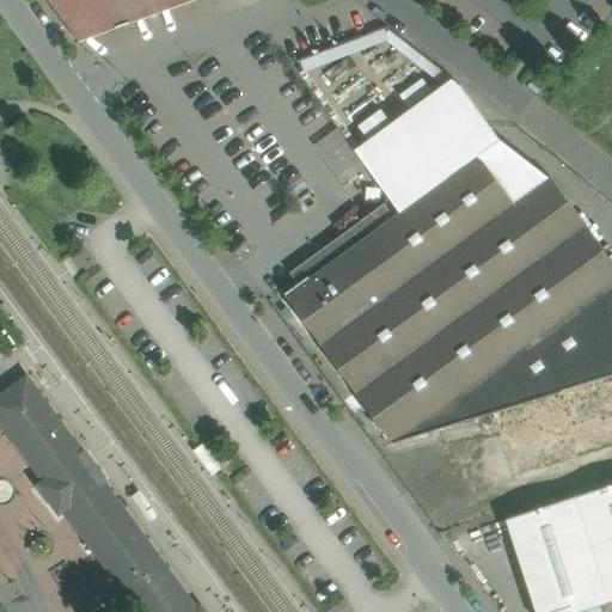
[(48,0),(77,38),(184,0),(48,0)]
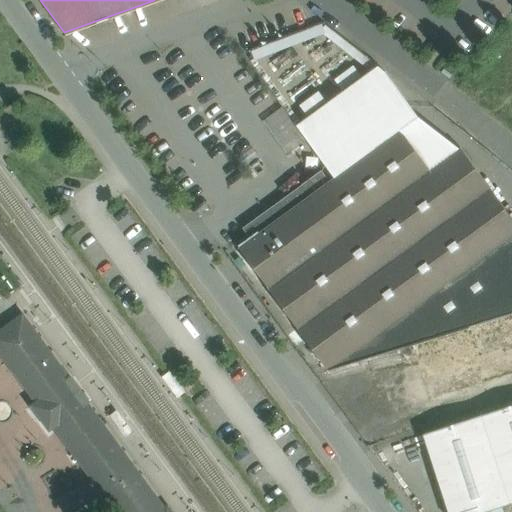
[(379,67),(298,126),(336,177),(400,131),(430,171),(459,149),(418,118),(385,73),(379,67)]
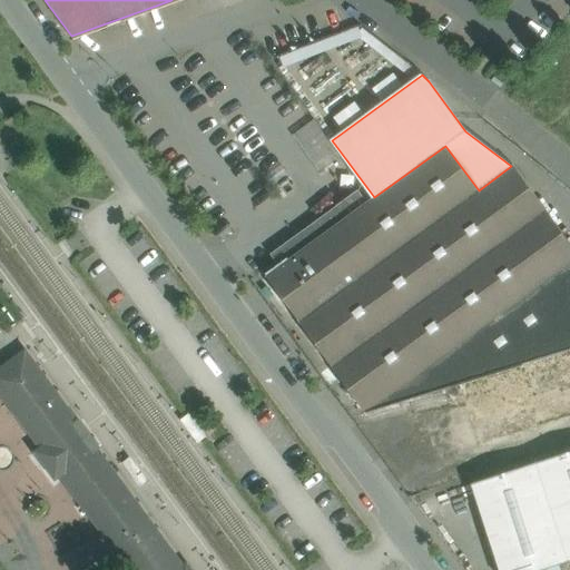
[(374,197),(366,203),(359,192),(337,207),(345,218),(266,276),(367,413),(460,385),(460,384),(569,350),(569,244),(512,165),(511,166),(479,190),(445,146),(374,197)]
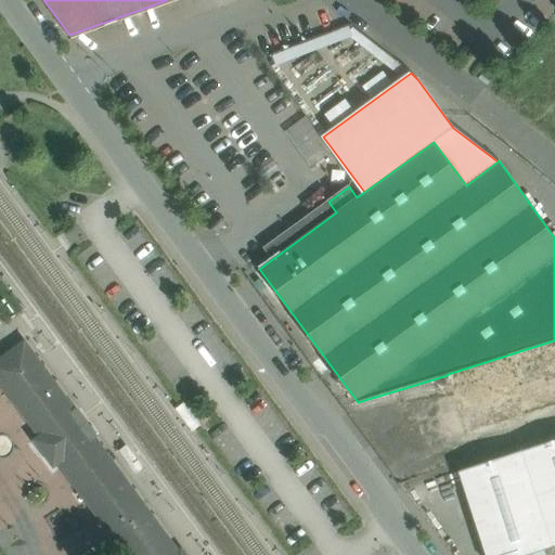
[(554,340),(448,374),(448,375),(467,433),(554,404),(554,340)]
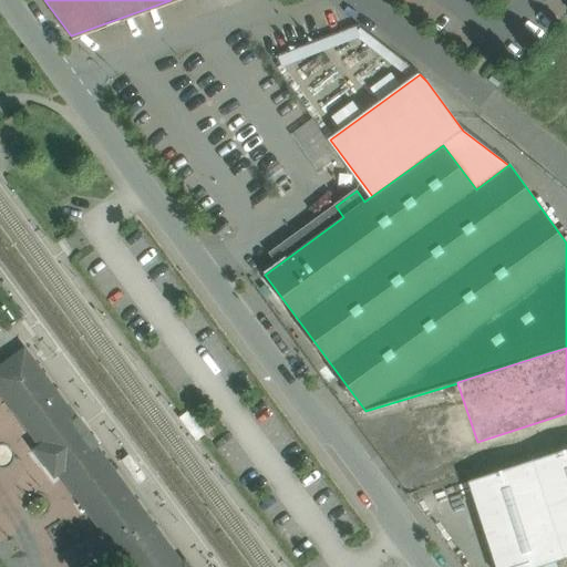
[(99,445),(79,419),(78,420),(26,349),(0,368),(0,391),(41,446),(35,450),(45,464),(55,477),(61,474),(129,566),(189,566),(186,562),(183,564),(98,446),(99,445)]
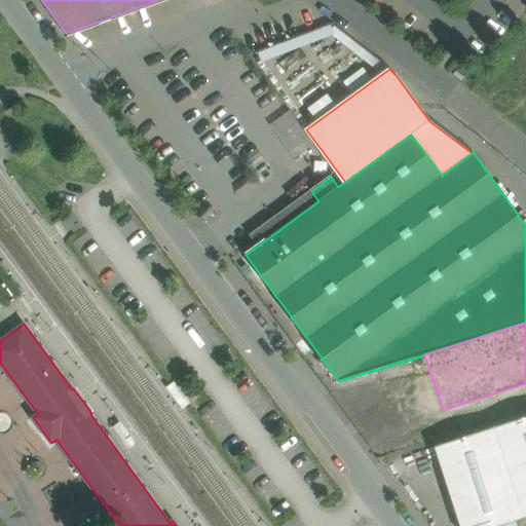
[(525,417),(437,447),(462,525),(501,525),(525,518),(525,417)]
